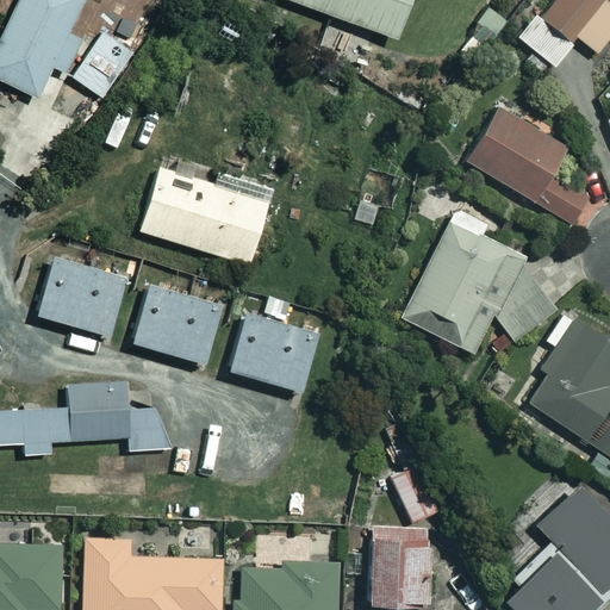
[(23,0),(0,48),(0,82),(38,101),(87,0),(23,0)]
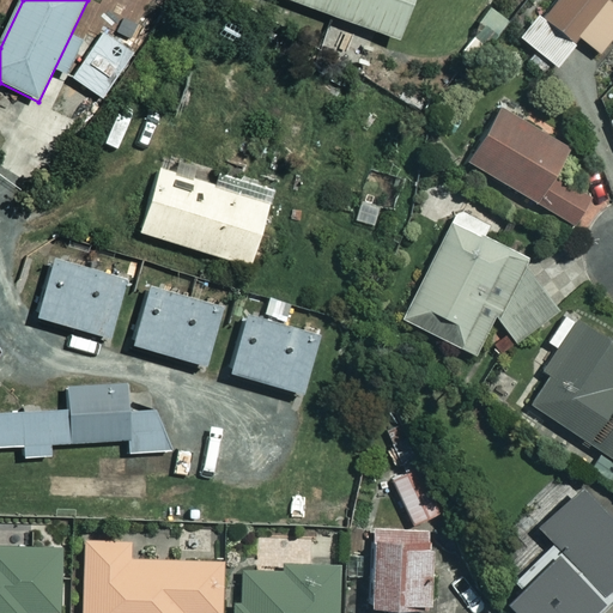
[(292,0),(399,37),(411,0),(292,0)]
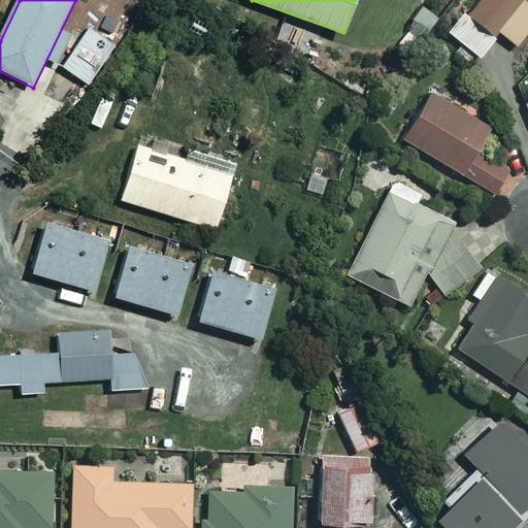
[(527,0),(474,0),(465,11),(448,33),(477,58),(499,32),(517,47),(527,32),(527,0)]
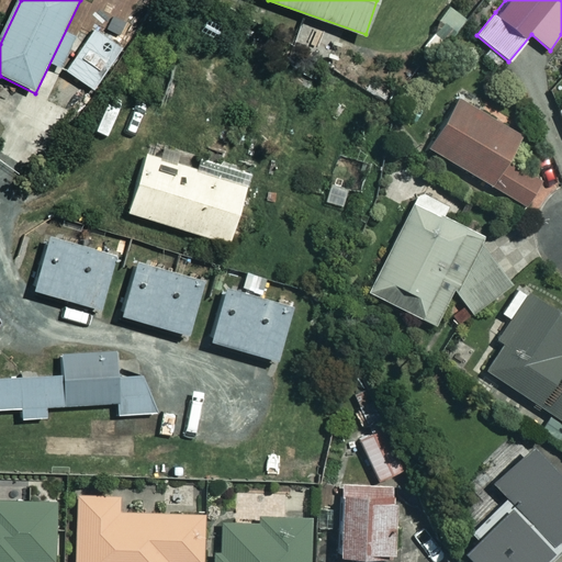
[(120,47),(90,29),(64,71),(93,90),(120,47)]
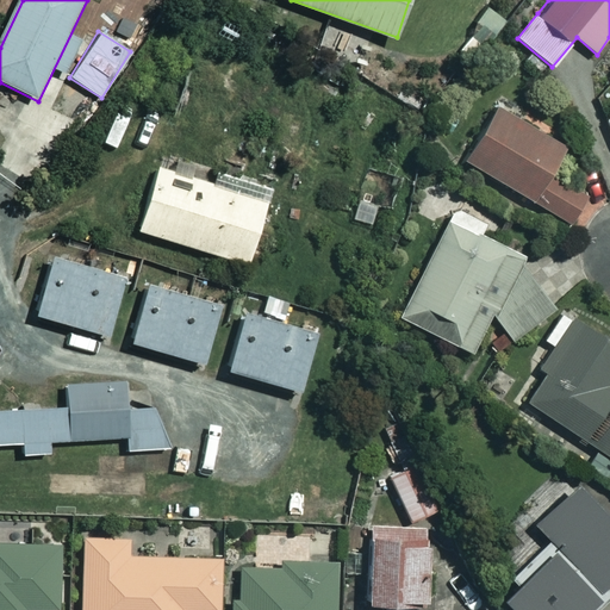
[(499,104),(466,162),(574,222),(589,194),(551,173),(568,142),(499,104)]
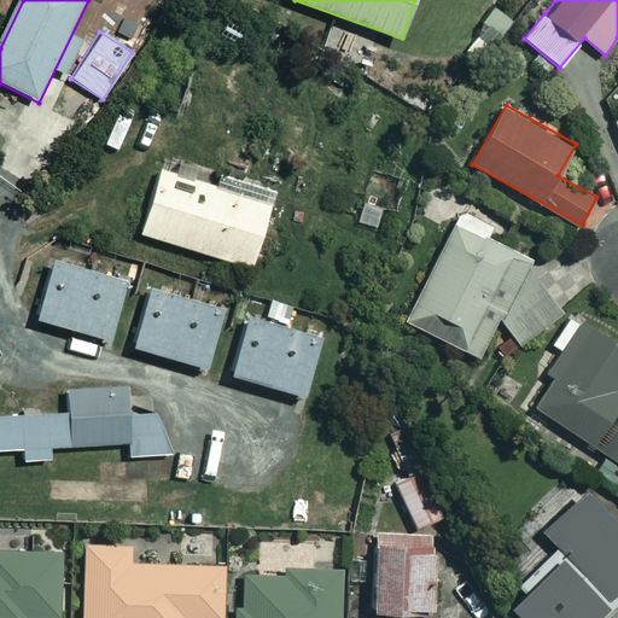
[(157,168),(139,231),(255,266),(274,202),(157,168)]
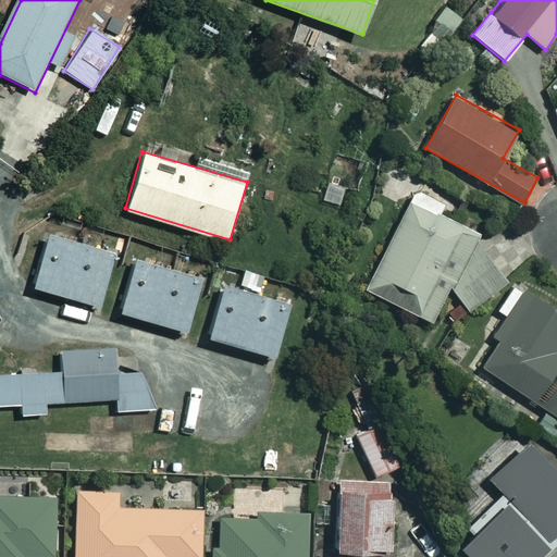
[(350,184),(325,176),(318,202),(343,210),(350,184)]
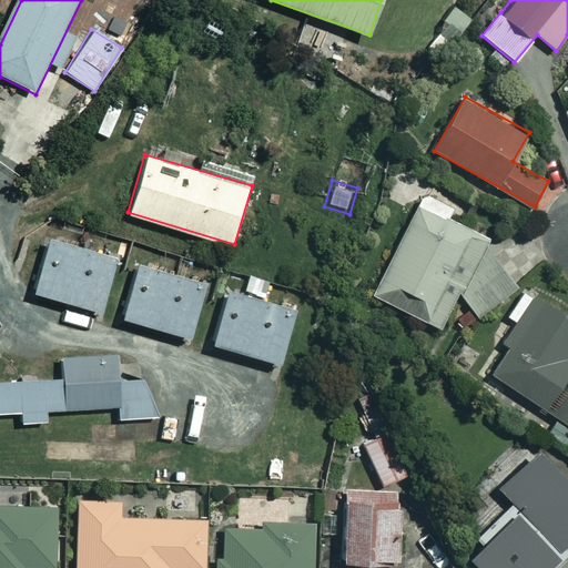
[(373,297),(444,323),(460,292),(475,317),(515,291),(482,227),(422,204),(373,297)]
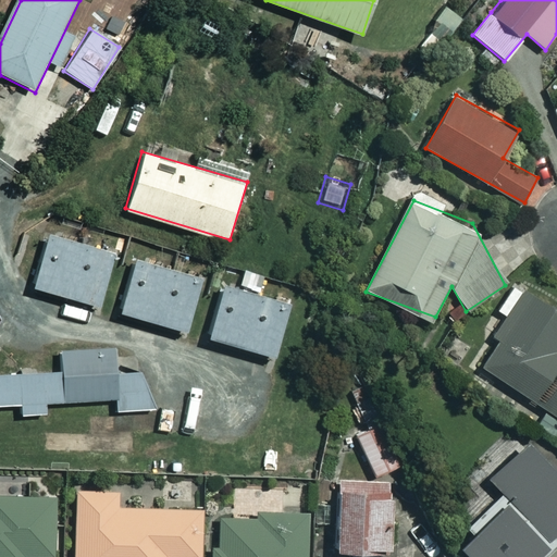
[(48,233),(34,285),(102,304),(116,250),(48,233)]
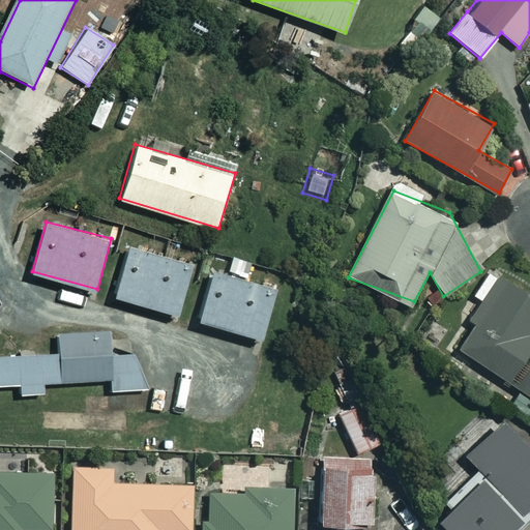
[(130,243),(115,296),(179,315),(195,262),(130,243)]
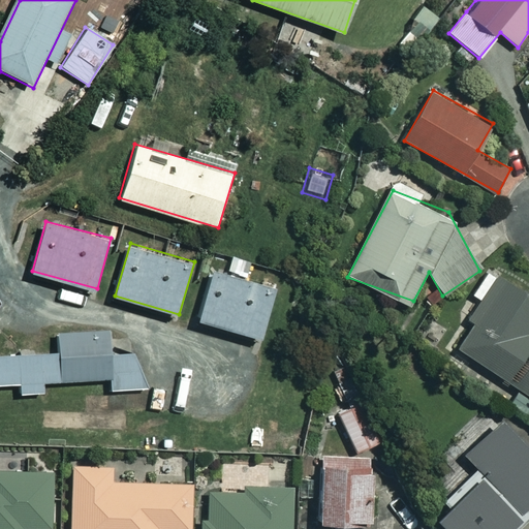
[(213,271),(199,320),(265,339),(279,289),(213,271)]
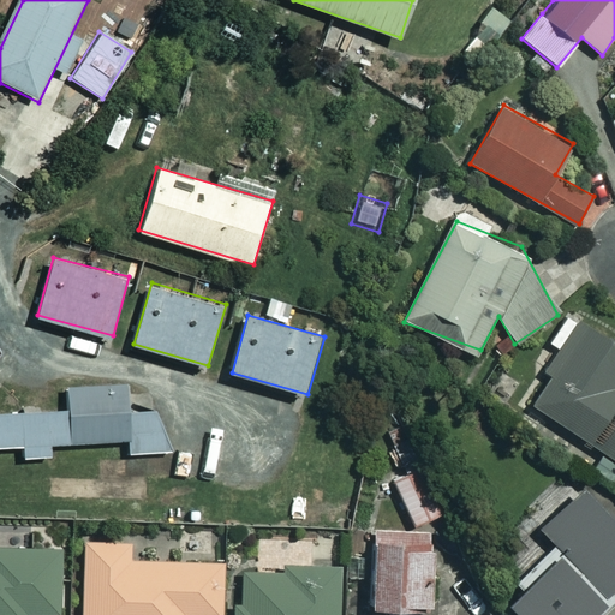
[(614,455),(614,339),(583,321),(532,408),(614,455)]
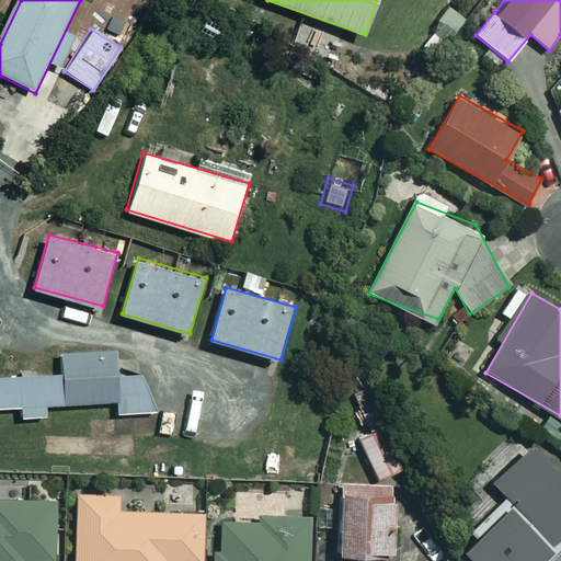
[(0,405),(26,404),(27,418),(155,404),(125,352),(60,355),(61,373),(0,375),(0,405)]
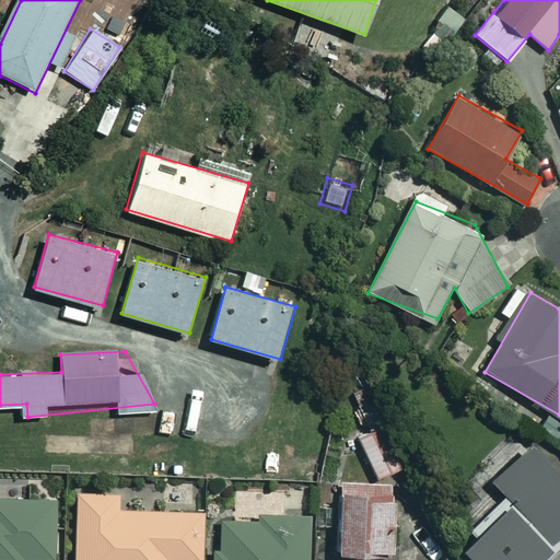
[(380,427),(356,436),(372,477),(395,468),(380,427)]
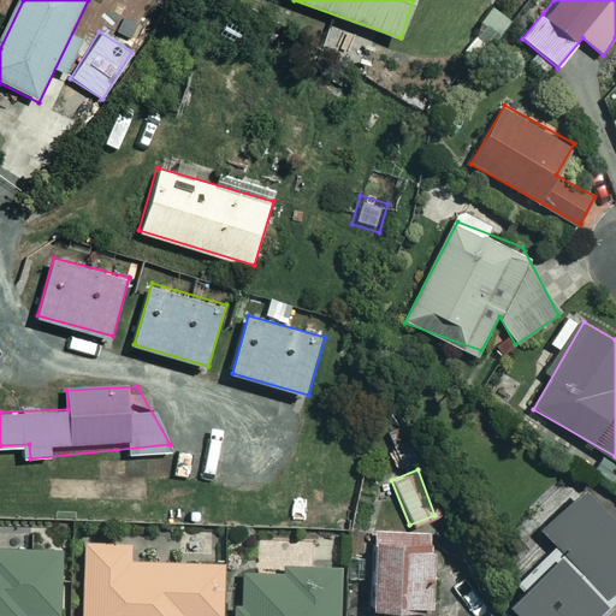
[(556,561),(510,604),(521,615),(615,615),(615,522),(586,491),(534,538),(556,561)]
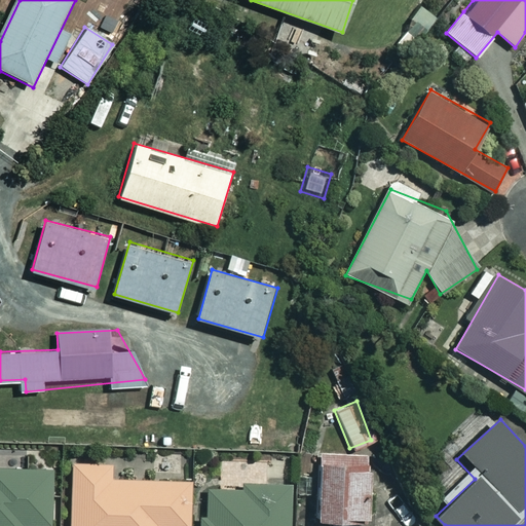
[(327,461),(326,520),(369,521),(370,462),(327,461)]
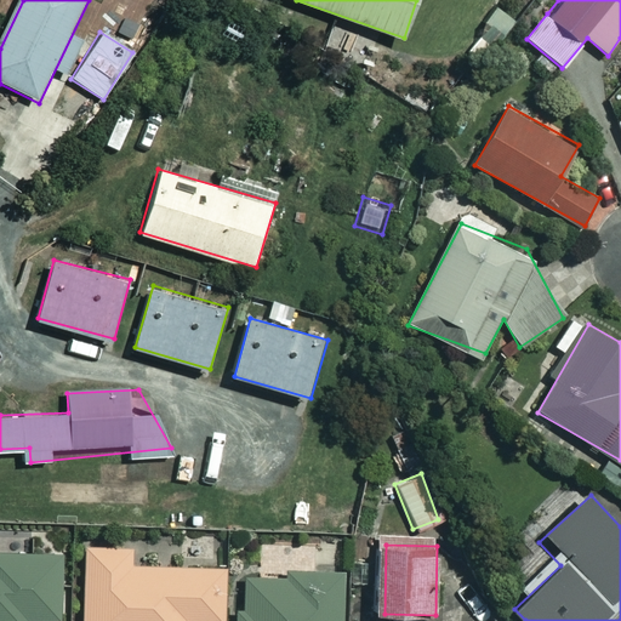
[(87,547),(85,620),(226,620),(228,567),(132,564),(134,547),(87,547)]
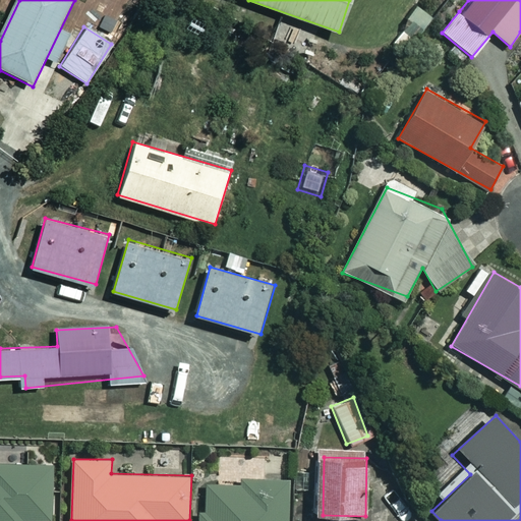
[(0,520),(24,520),(25,519),(51,520),(53,467),(0,464),(0,520)]
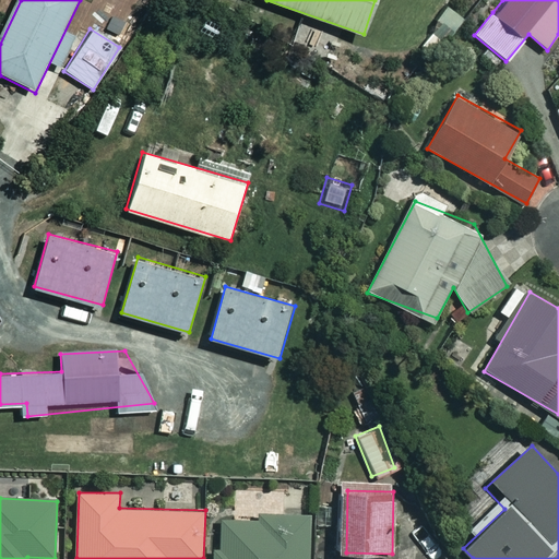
[(215,518),(213,558),(309,558),(311,522),(215,518)]
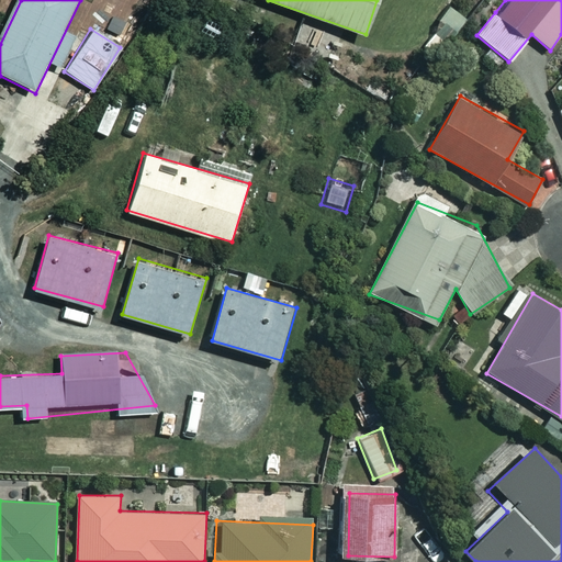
All buildings are outlined.
